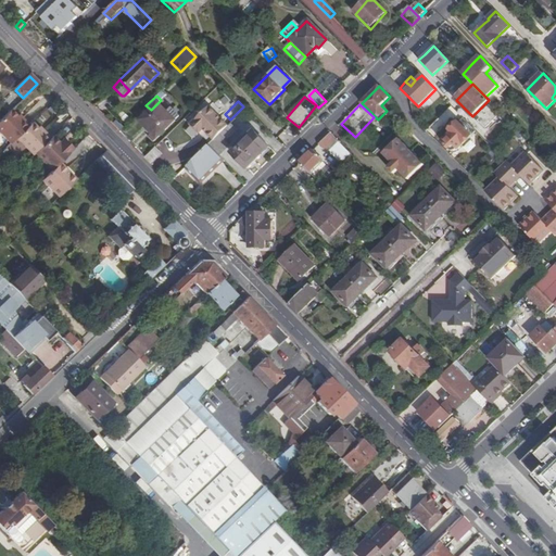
[(220,135),(229,127),(218,116),(210,108),(191,125),(199,133),(200,134),(204,130),(215,140),(220,135)]
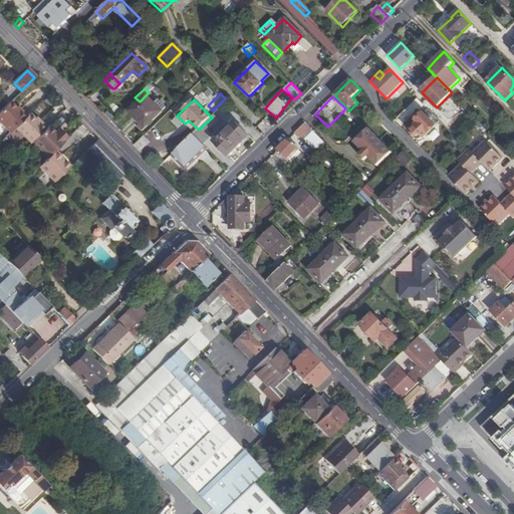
[(140,101),(126,114),(135,122),(138,125),(142,130),(158,114),(152,107),(150,109),(141,100),(140,101)]
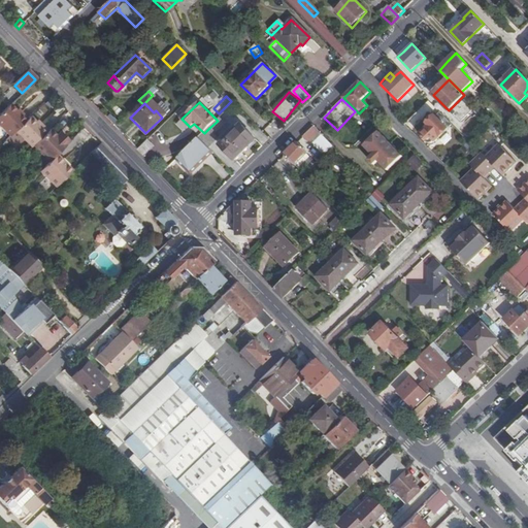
[(17,111),(9,104),(0,113),(0,127),(10,138),(15,132),(20,129),(29,120),(24,114),(22,112),(20,114),(17,111)]
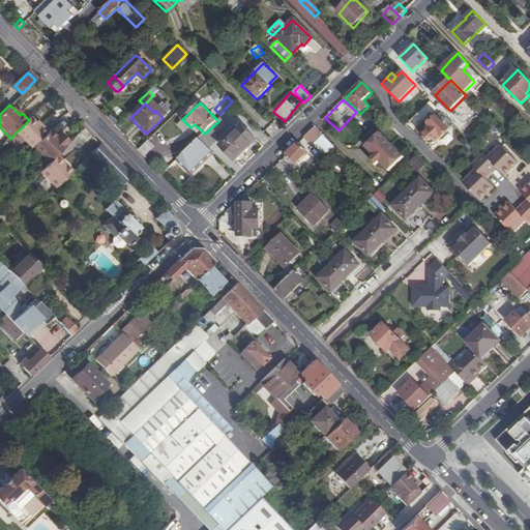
[(432,126),(422,136),(424,138),(428,142),(432,139),(436,142),(449,130),(437,116),(430,124),(432,126)]
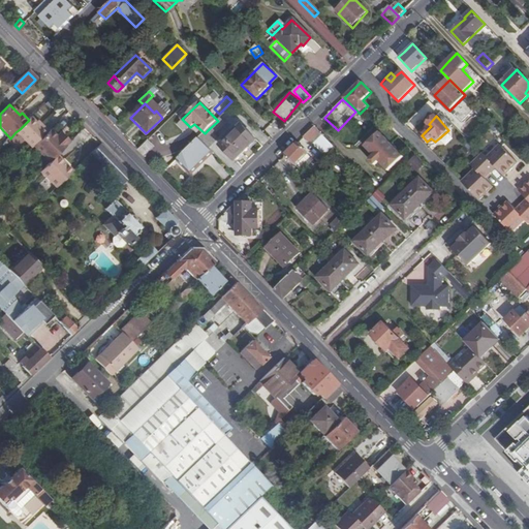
[(36,123),(31,117),(29,120),(20,129),(16,132),(31,148),(33,146),(48,130),(41,124),(39,126),(36,123)]
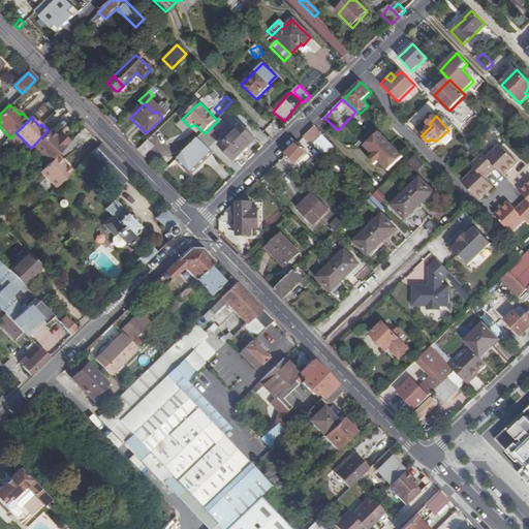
[(226,124),(220,118),(218,121),(210,128),(215,134),(226,124)]
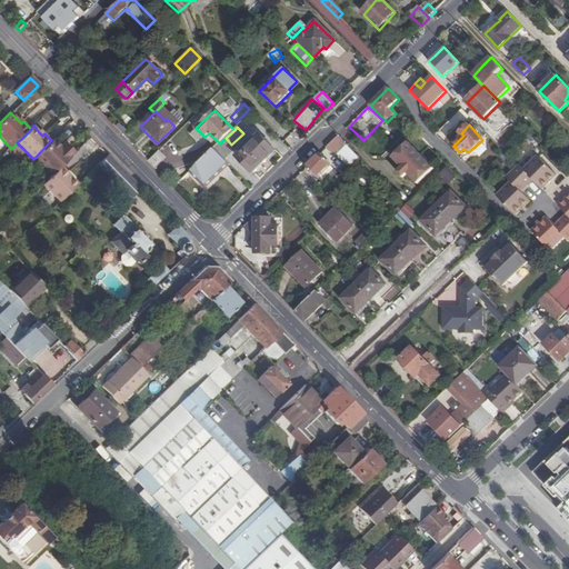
[(451,142),(453,146),(463,136),(461,133),(451,142)]
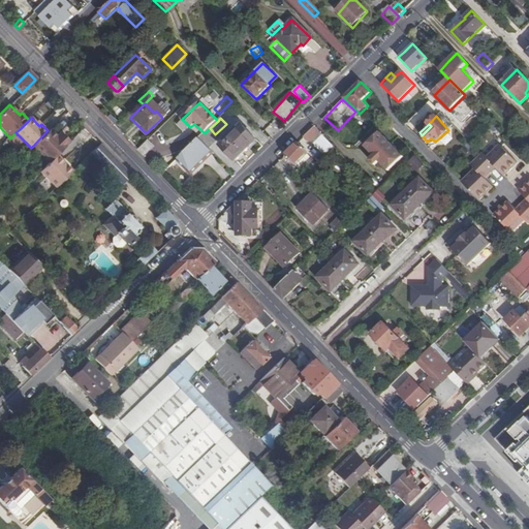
[(257,138),(244,125),(224,144),(238,158),(248,148),(257,138)]
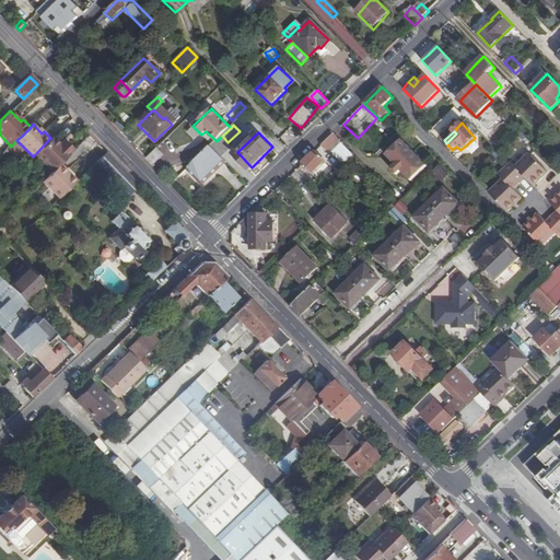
[(322,152),(336,138),(333,135),(318,148),(322,152)]
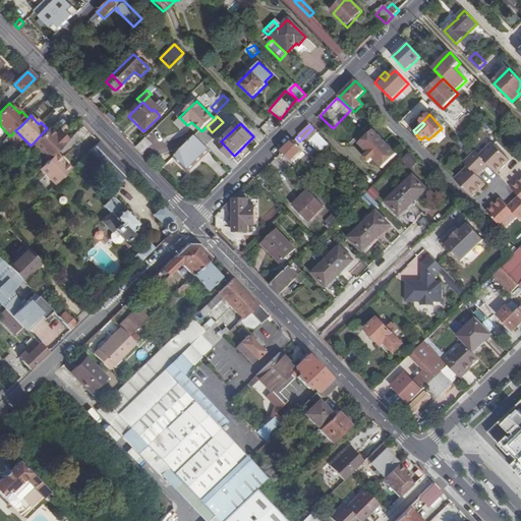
[(217,136),(212,132),(207,126),(201,131),(196,136),(207,147),(217,136)]
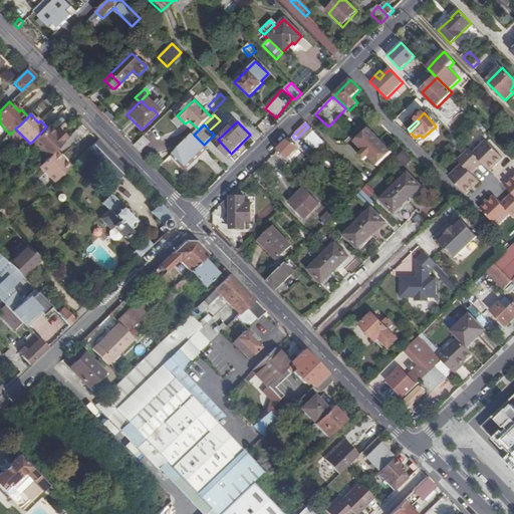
[(53,132),(48,125),(46,126),(32,142),(47,158),(51,154),(54,151),(65,140),(59,134),(55,130),(53,132)]
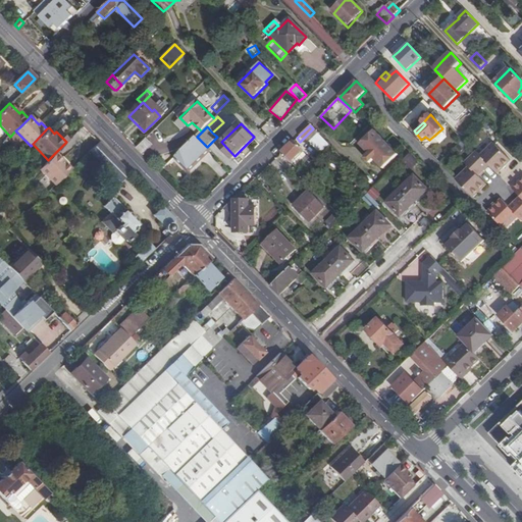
[(399,154),(375,129),(360,144),(369,153),(365,157),(370,162),(374,158),(383,168),(399,154)]
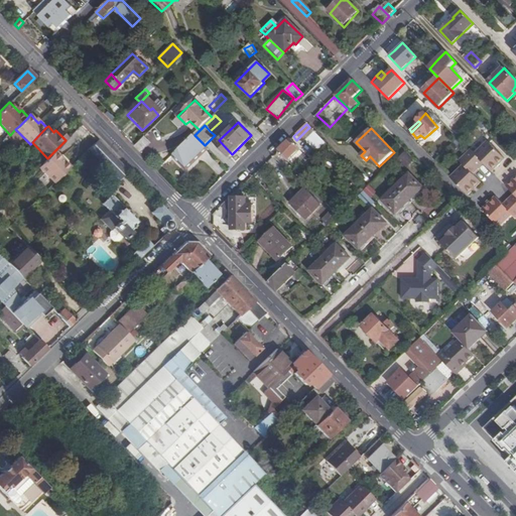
[(197,161),(209,150),(205,145),(195,135),(172,157),(186,171),(197,161)]
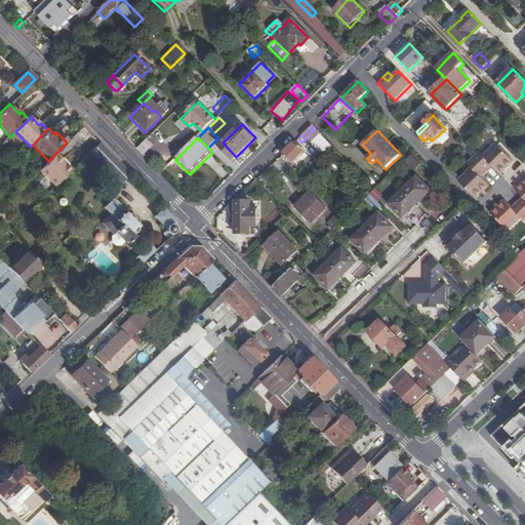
[(155,145),(149,138),(137,150),(144,157),(155,145)]
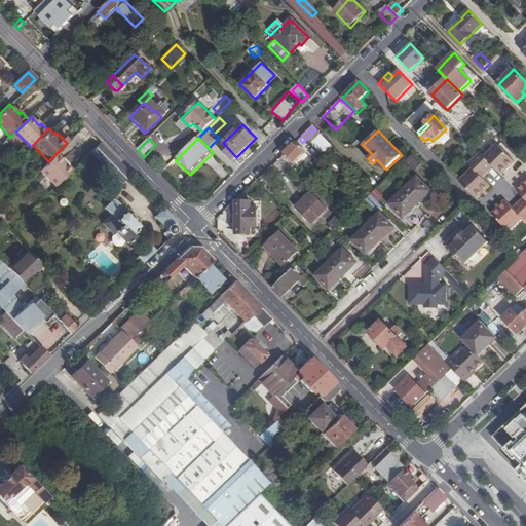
[(306,152),(296,142),(293,145),(284,154),(293,163),(304,154),(306,152)]
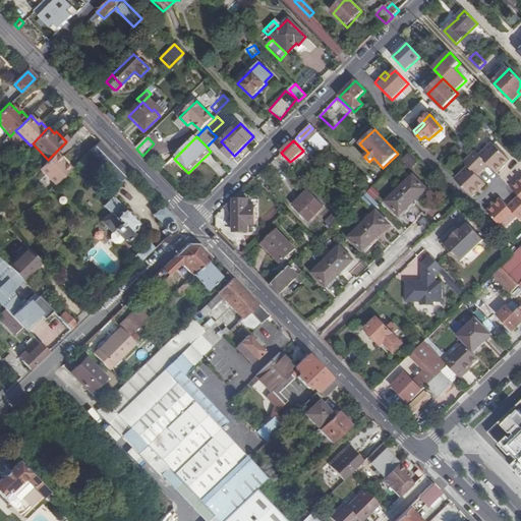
[(468,167),(455,179),(472,197),(478,191),(485,184),(477,176),(488,165),(497,173),(505,166),(510,160),(493,142),(479,155),(475,151),(469,157),(464,163),(468,167)]
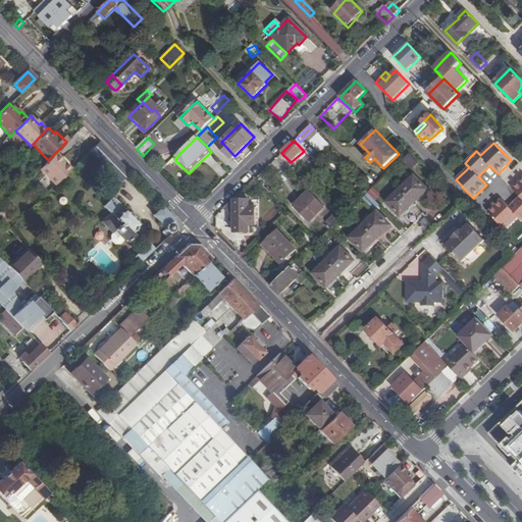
[(63,161),(55,153),(52,156),(48,160),(39,169),(54,185),(70,168),(63,161)]
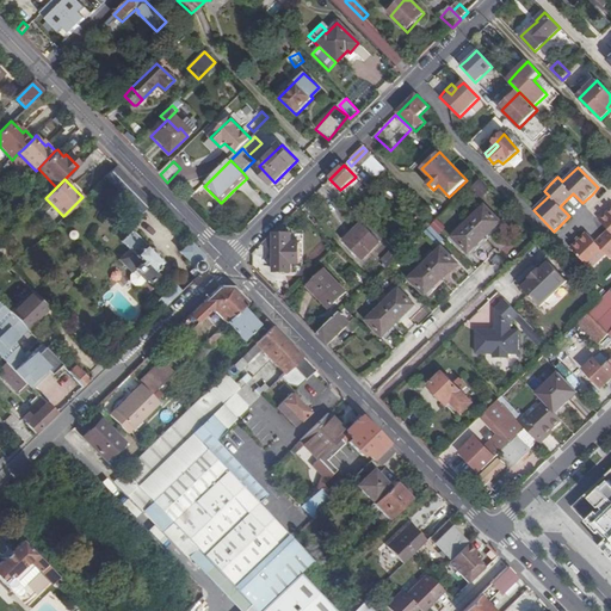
[(359,184),(353,179),(340,190),(347,197),(359,184)]
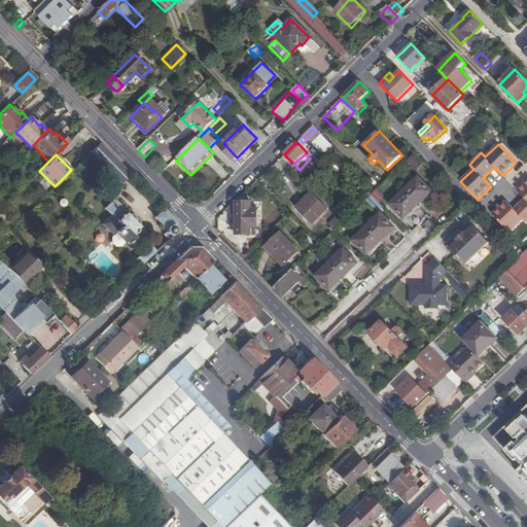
[(412,166),(407,161),(402,165),(408,170),(412,166)]
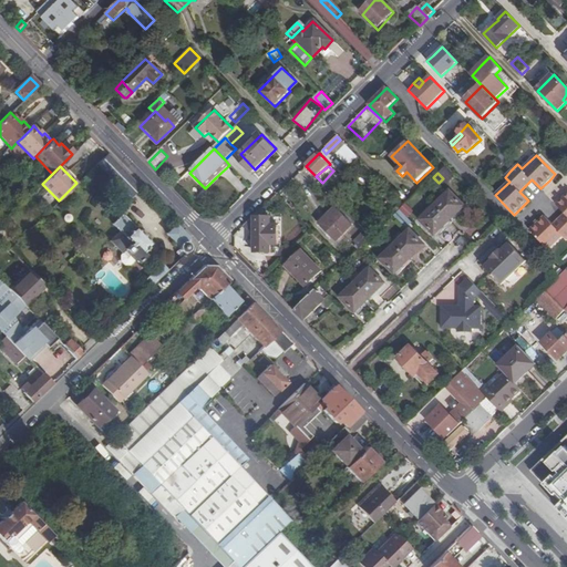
[(451,192),(421,220),(435,235),(464,207),(451,192)]
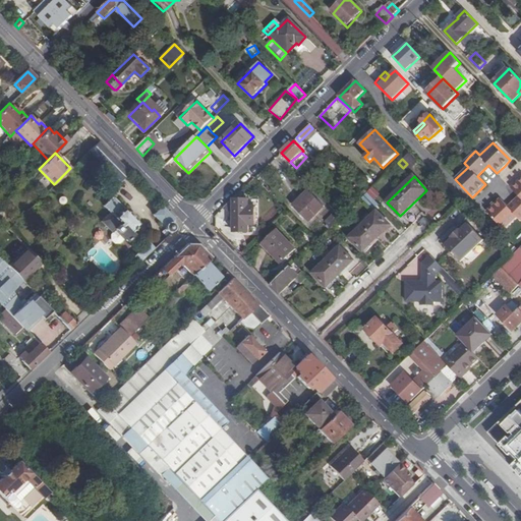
[(494,205),(486,212),(493,218),(504,229),(517,217),(520,220),(520,177),(517,182),(511,187),(519,196),(508,207),(501,198),(494,205)]
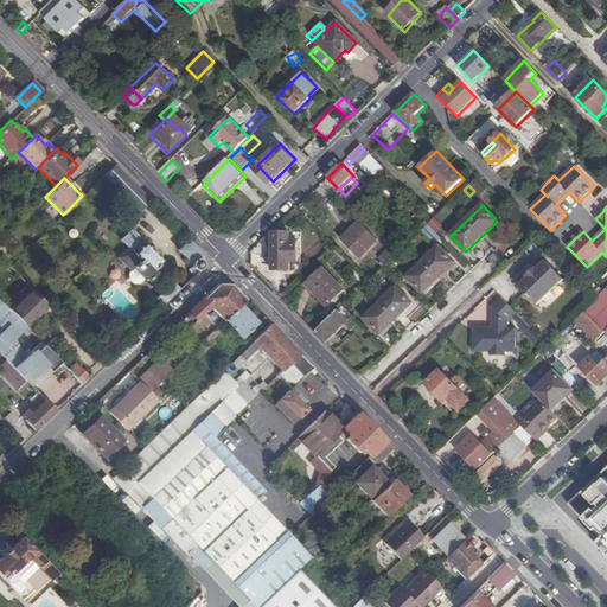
[(416,212),(428,224),(433,219),(421,208),(416,212)]
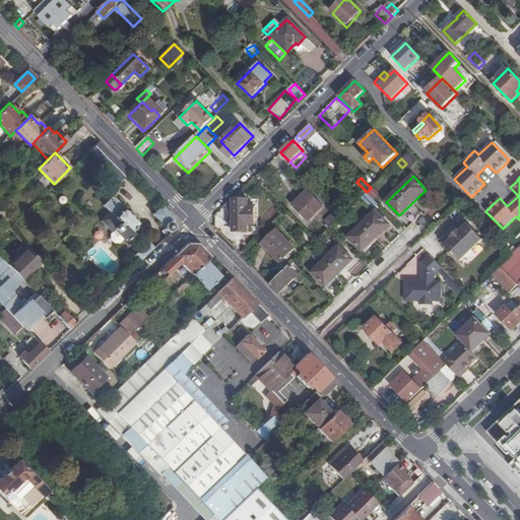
[(301,197),(291,205),(309,221),(324,207),(308,190),(301,197)]
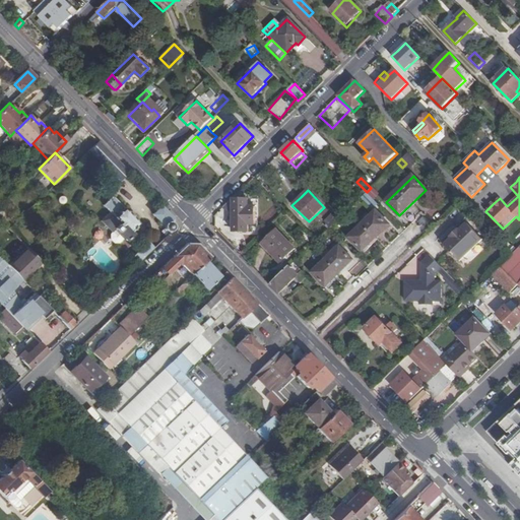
[(378,203),(367,192),(361,198),(372,209),(378,203)]
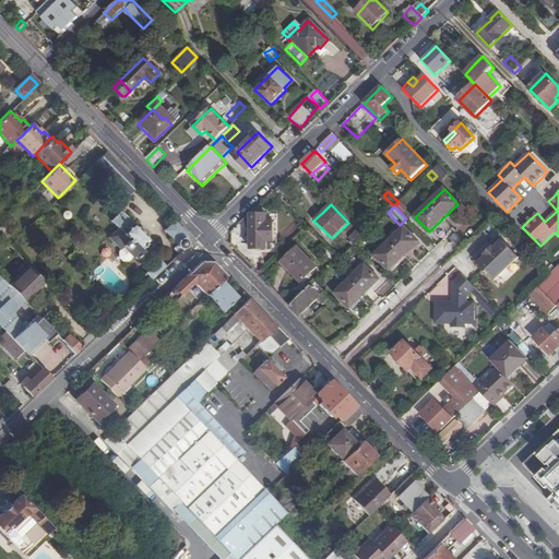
[(141,250),(150,241),(135,227),(121,213),(110,223),(118,230),(108,241),(121,253),(125,250),(137,261),(144,252),(141,250)]
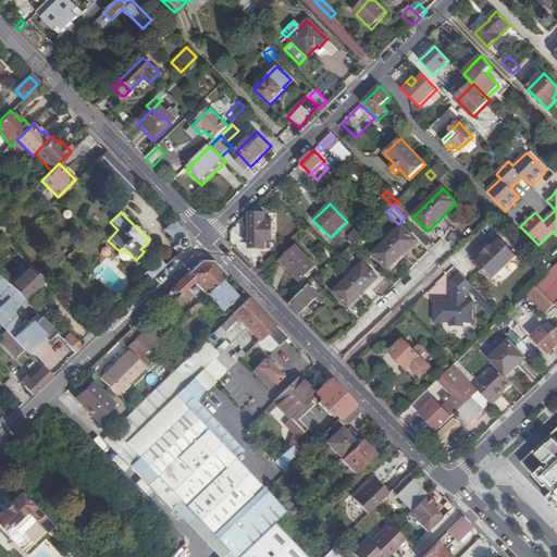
[(257,221),(248,214),(240,222),(249,229),(249,249),(250,249),(263,251),(265,223),(257,221)]
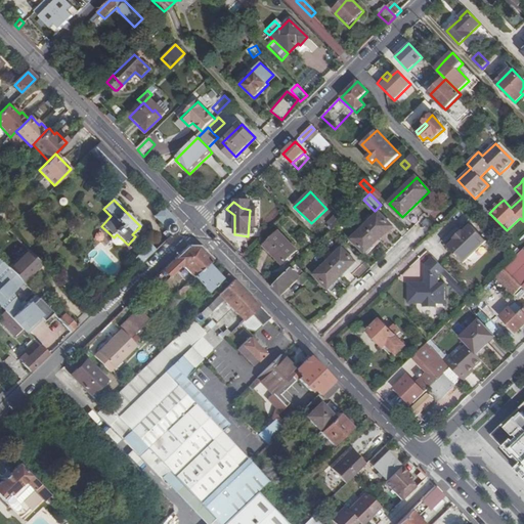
[(380,213),(352,239),(365,253),(392,226),(380,213)]
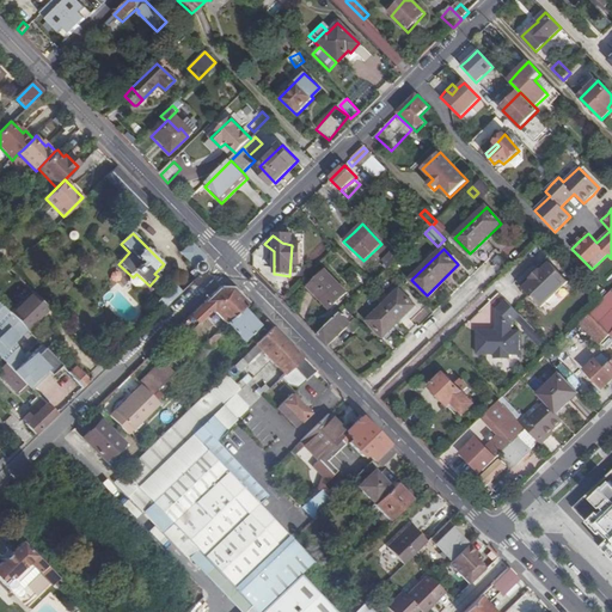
[(525,289),(543,308),(570,282),(551,263),(543,271),(542,270),(532,280),(533,281),(525,289)]
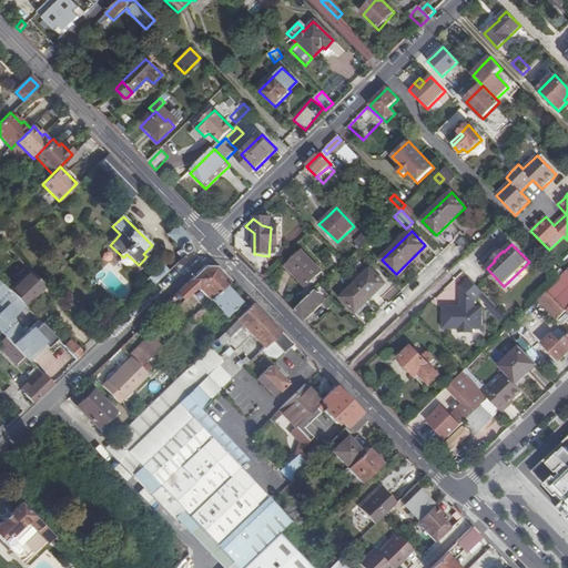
[(321,271),(301,250),(284,265),(294,276),(304,286),(321,271)]
